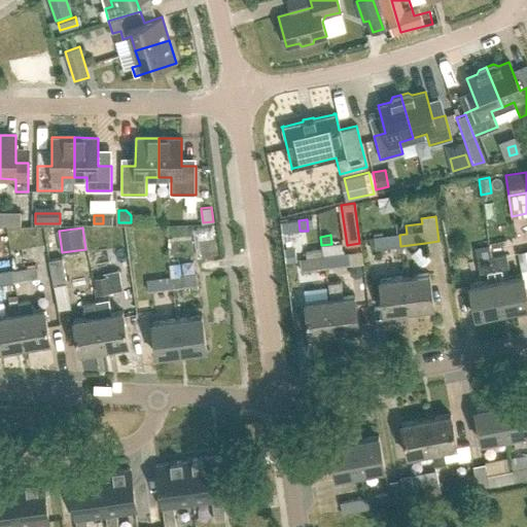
[(374,238),(376,249),(400,246),(399,235),(374,238)]
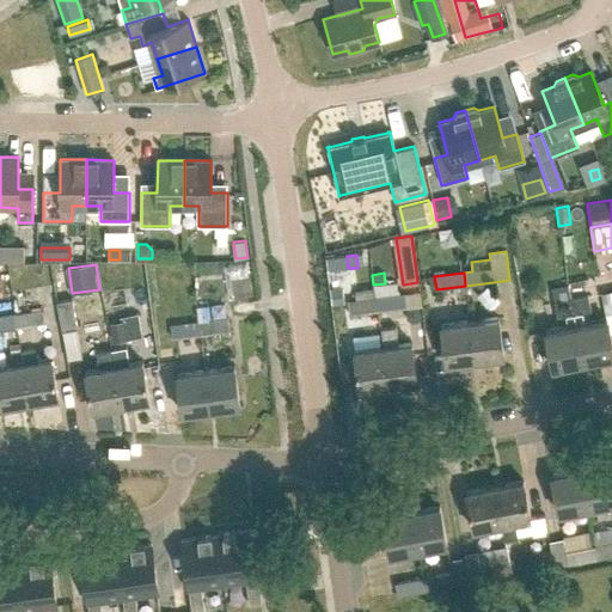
[(570,298),(568,285),(554,288),(556,301),(570,298)]
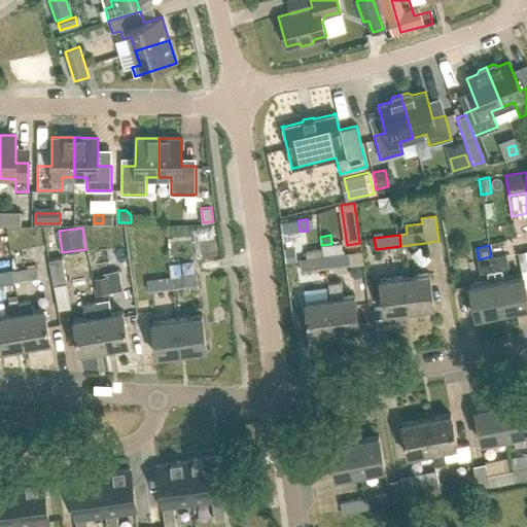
[(293,248),(285,249),(286,261),(294,260),(293,248)]
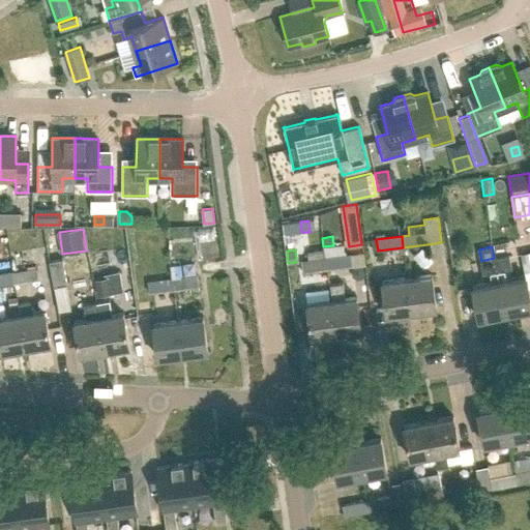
[(353,266),(352,254),(326,257),(328,270),(353,266)]
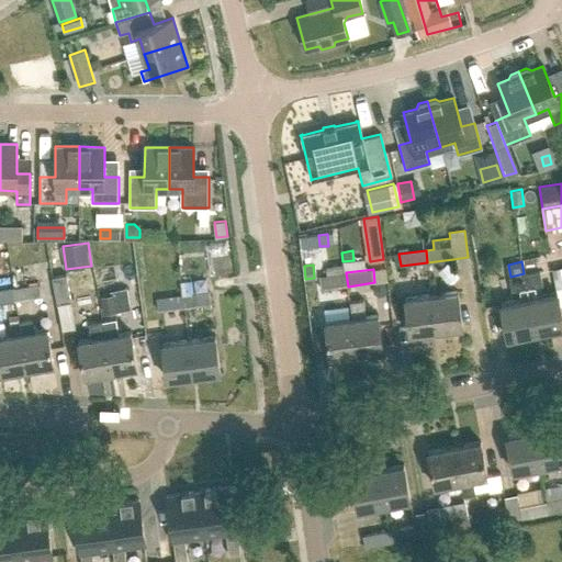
[(529,298),(536,333),(561,327),(561,314),(558,292),(539,296),(537,285),(543,284),(540,270),(539,270),(525,273),(529,298)]
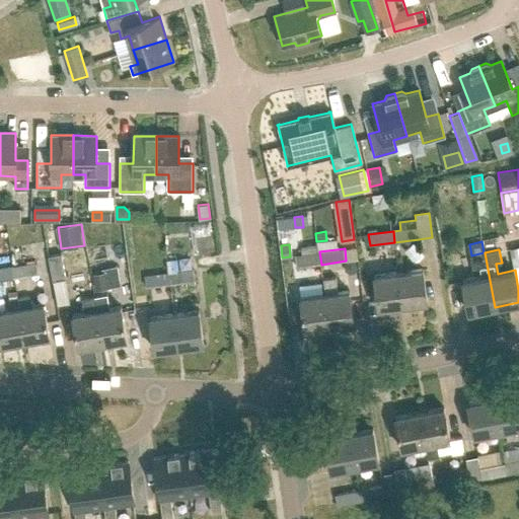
[(296,268),(321,265),(319,251),(308,253),(295,254),(296,268)]
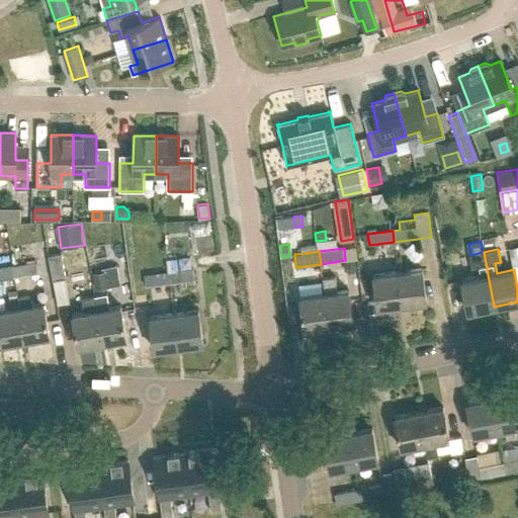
[(468,312),(494,307),(488,274),(484,252),(483,252),(470,255),(468,255),(471,268),(479,266),(480,276),(461,279),(468,312)]
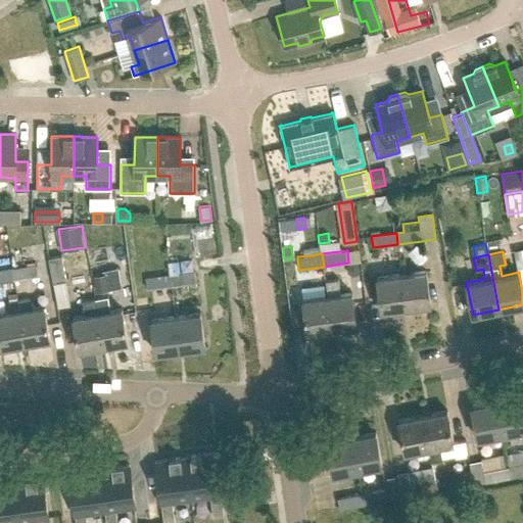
[(54,282),(67,280),(63,255),(50,257),(54,282)]
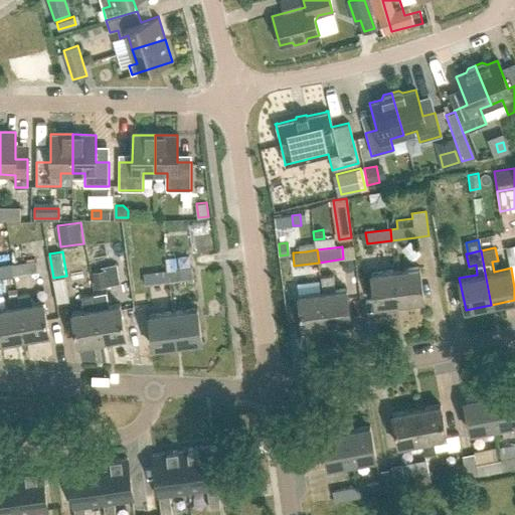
[(36,259),(12,264),(14,277),(39,272),(36,259)]
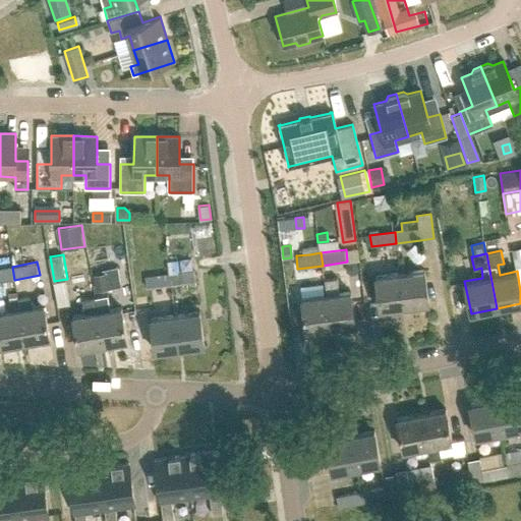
[(0,282),(14,280),(12,267),(0,269),(0,282)]
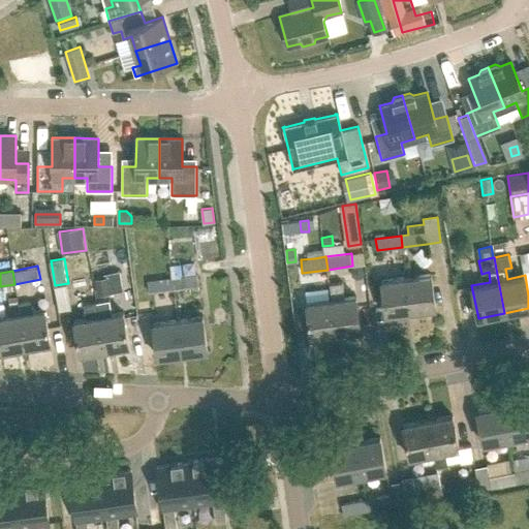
[(199,274),(174,277),(176,289),(200,286),(199,274)]
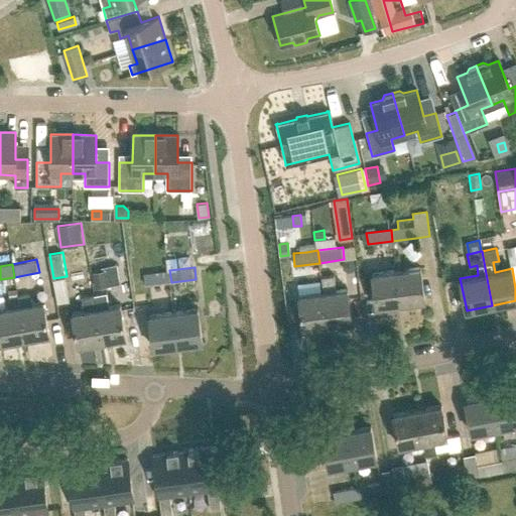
[(396,270),(400,303),(424,299),(420,267),(396,270)]
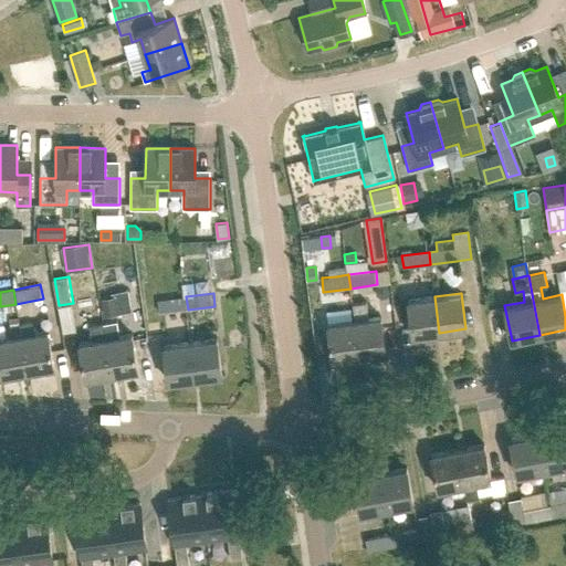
[(161,314),(188,310),(186,296),(159,300),(161,314)]
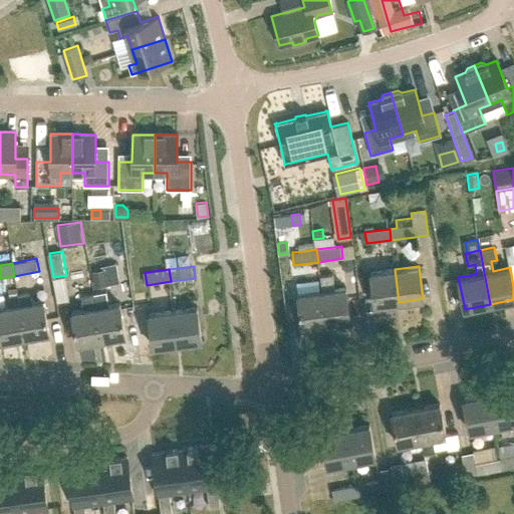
[(374,305),(399,302),(395,269),(370,273),(374,305)]
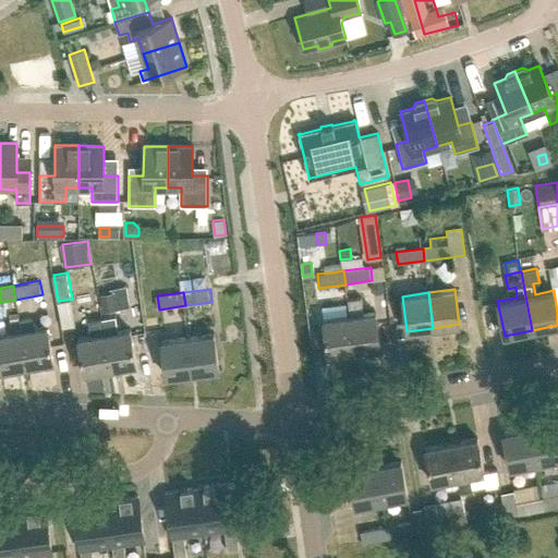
[(102,295),(105,311),(118,308),(116,293),(102,295)]
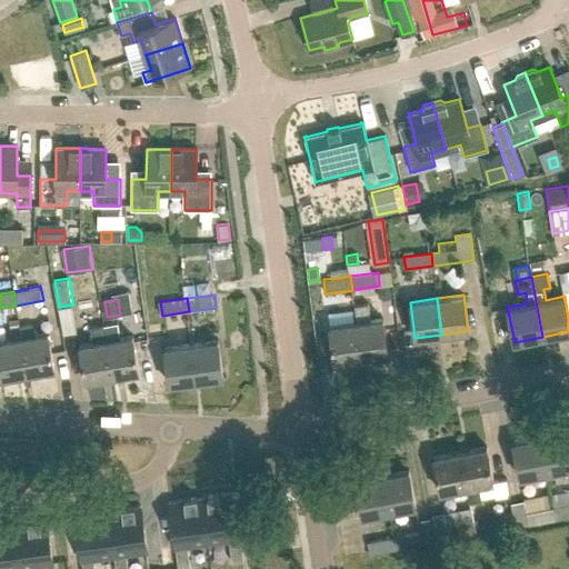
[(356,322),(361,358),(388,355),(383,319),(370,320),(368,303),(355,306),(357,322),(356,322)]
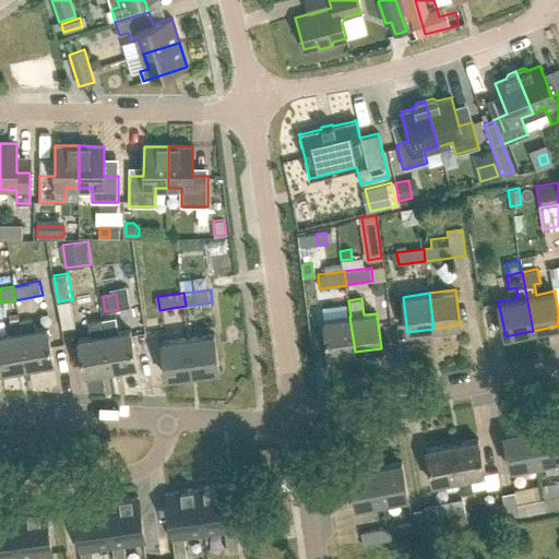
[(115,317),(103,319),(102,320),(110,369),(137,365),(130,330),(117,332),(115,317)]
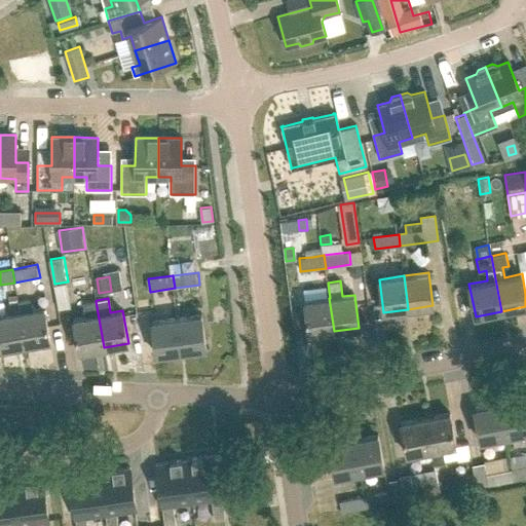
[(309,334),(334,331),(329,298),(304,301),(309,334)]
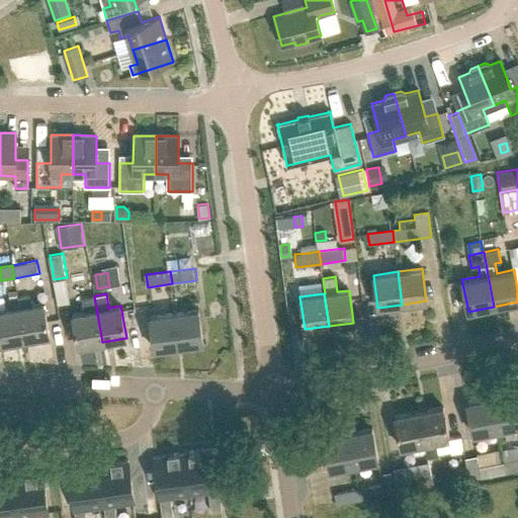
[(18,300),(25,340),(50,335),(44,304),(33,305),(31,294),(19,297),(19,300),(18,300)]
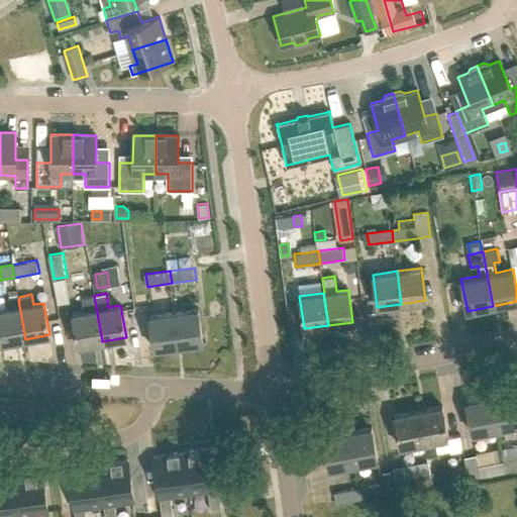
[(72,314),(78,345),(102,341),(94,296),(84,297),(86,311),(72,314)]
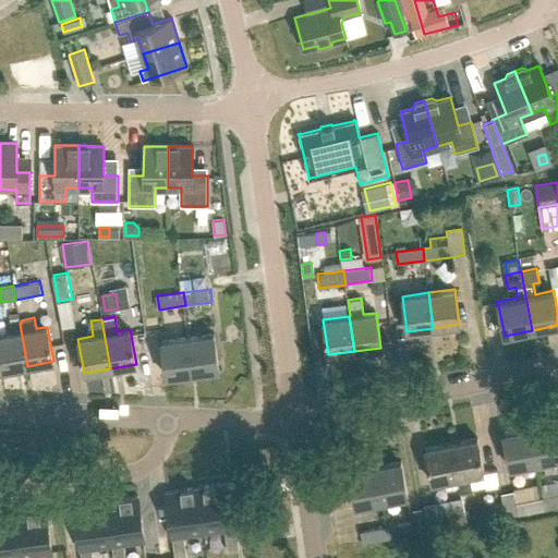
[(0,366),(1,371),(27,366),(20,324),(10,325),(11,332),(0,335),(0,366)]
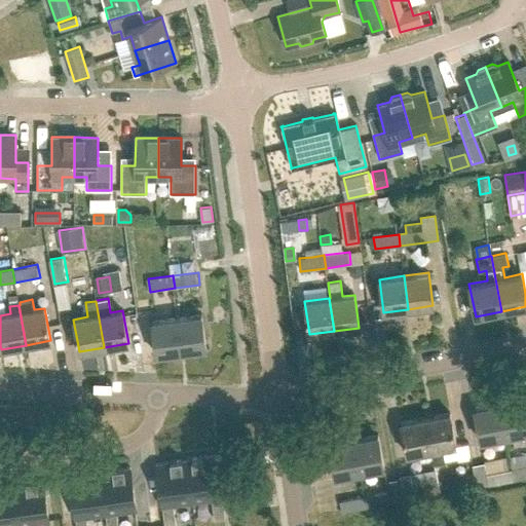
[(181,351),(177,318),(176,307),(163,308),(164,320),(152,322),(156,354),(181,351)]
